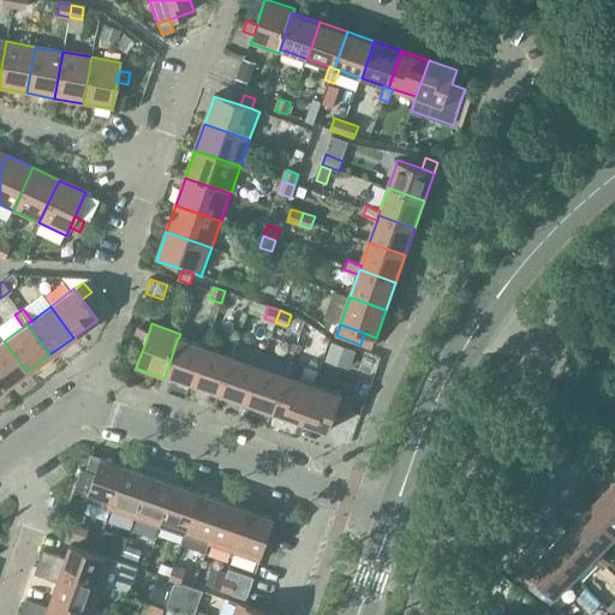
[(136,339),(145,342),(149,332),(139,328),(136,339)]
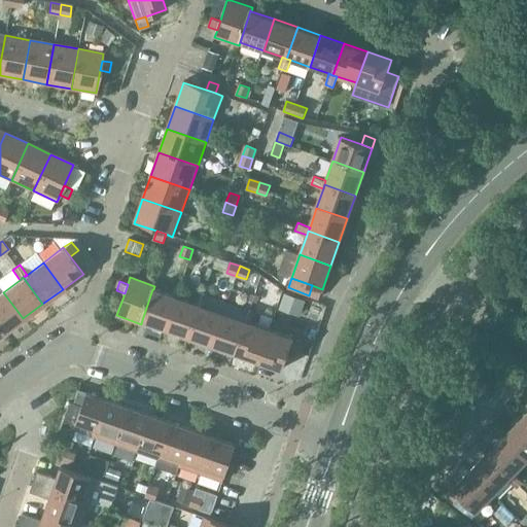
[(312,285),(309,295),(319,299),(322,289),(312,285)]
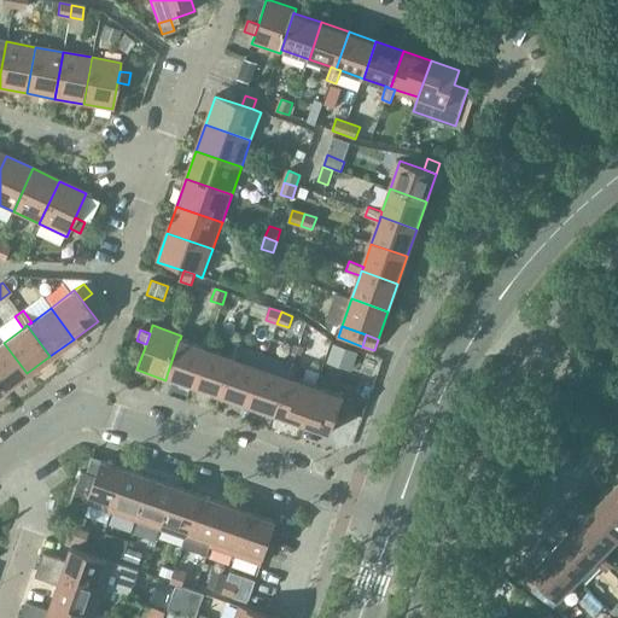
[(167,375),(193,385),(207,349),(180,339),(179,339),(167,375)]
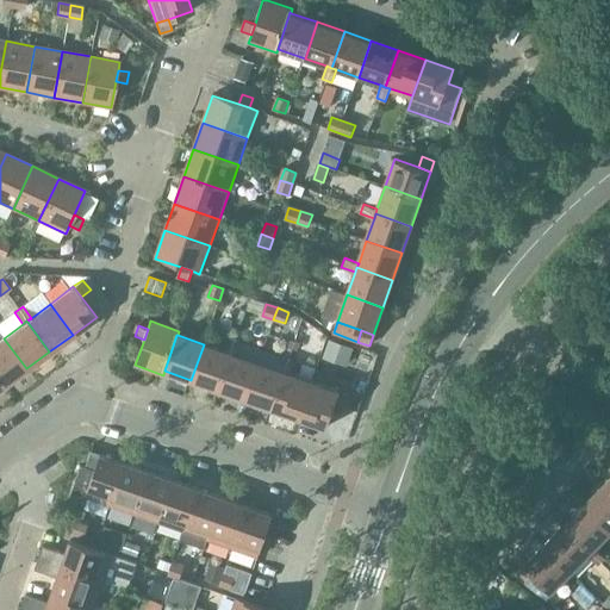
[(0,380),(4,386),(26,368),(4,338),(0,340),(0,380)]
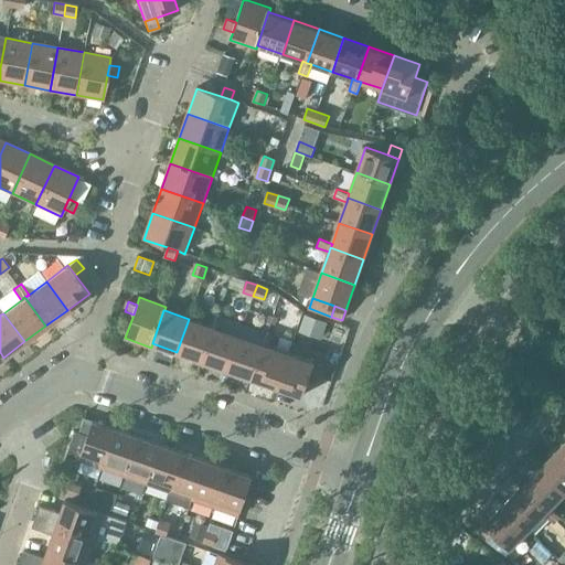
[(210,326),(214,328),(219,329),(223,317),(214,313),(210,326)]
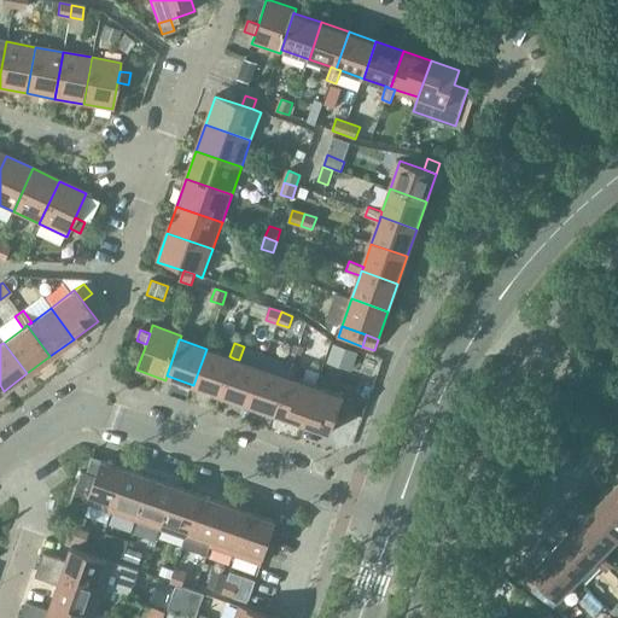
[(193,385),(221,395),(234,359),(229,356),(207,349),(193,385)]
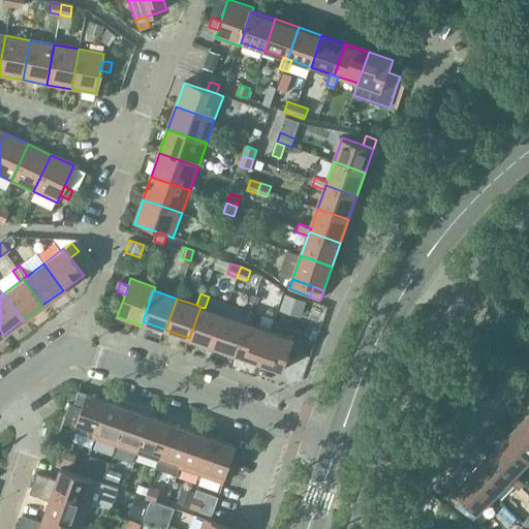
[(189,338),(213,346),(223,315),(205,308),(200,307),(189,338)]
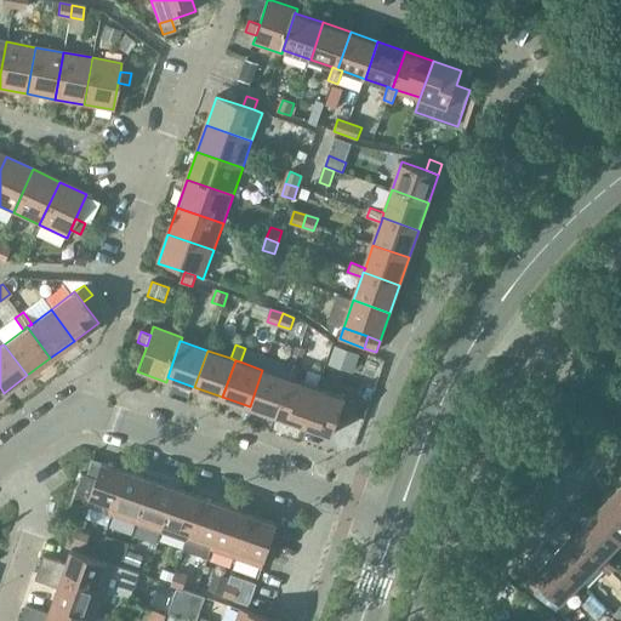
[(285,377),(290,380),(295,381),(300,368),(290,364),(285,377)]
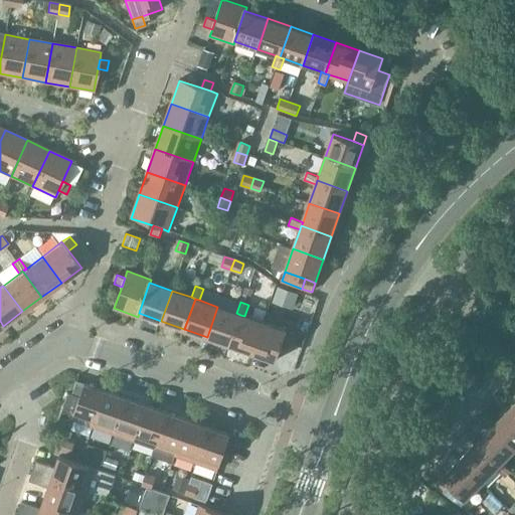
[(207,337),(229,345),(240,315),(236,313),(217,307),(207,337)]
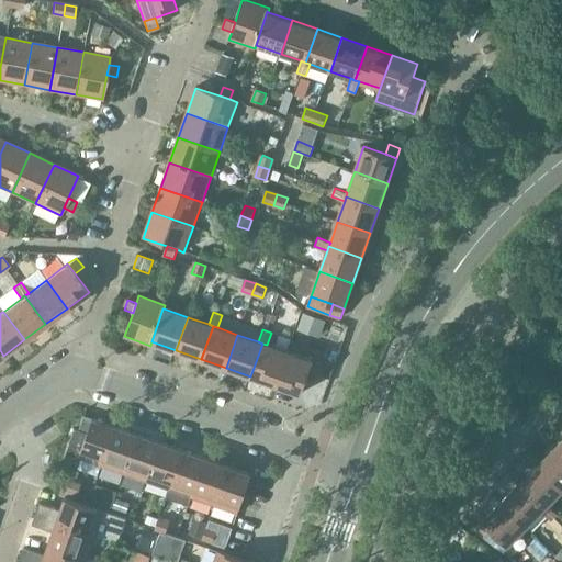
[(250,377),(276,385),(288,352),(267,345),(262,344),(250,377)]
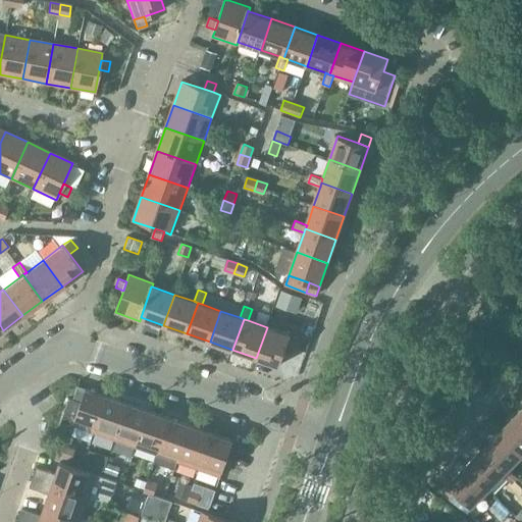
[(267,327),(256,358),(279,366),(286,346),(291,335),(267,327)]
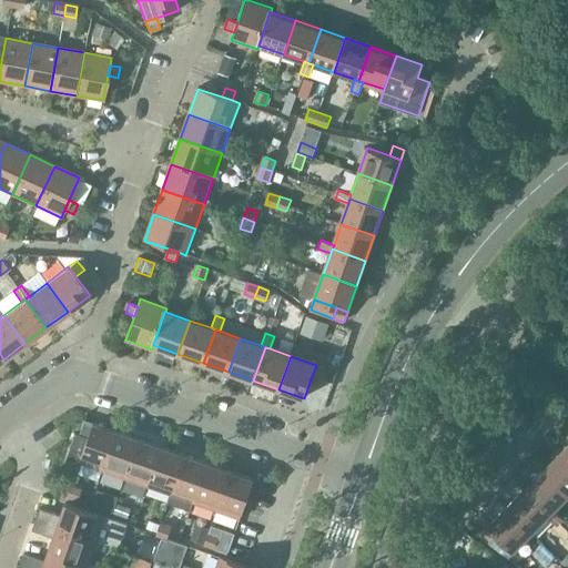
[(316,365),(312,376),(323,379),(326,368),(316,365)]
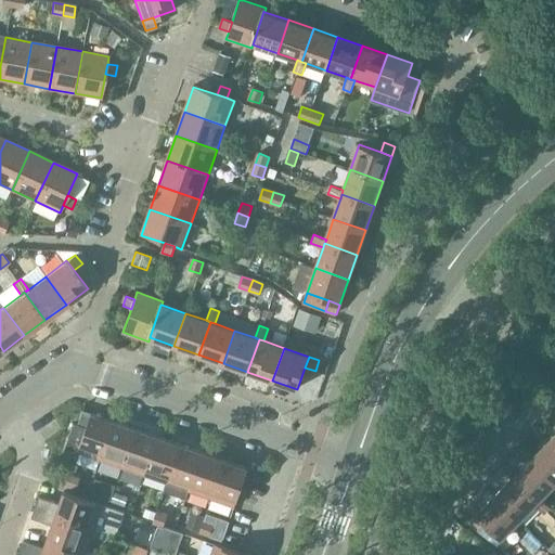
[(78,452),(101,460),(115,422),(91,413),(78,452)]
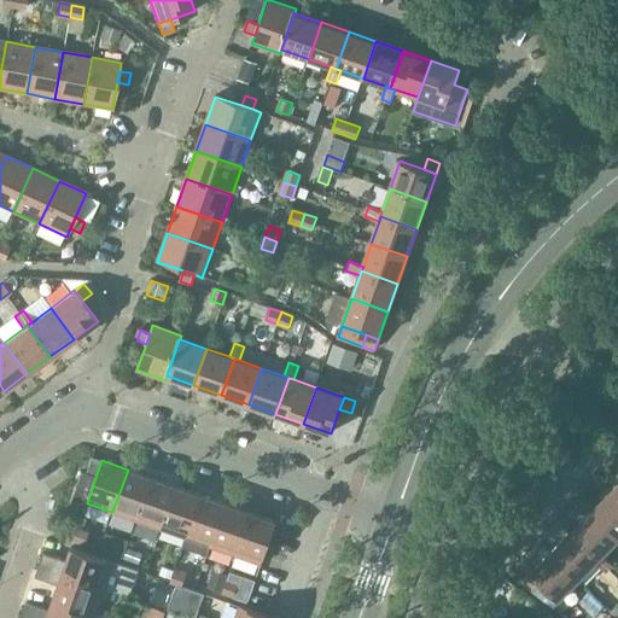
[(112,512),(138,522),(152,478),(128,470),(112,512)]
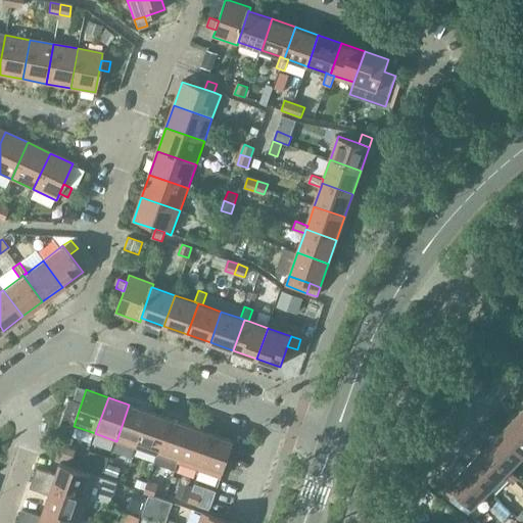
[(116,441),(137,448),(150,412),(129,405),(116,441)]
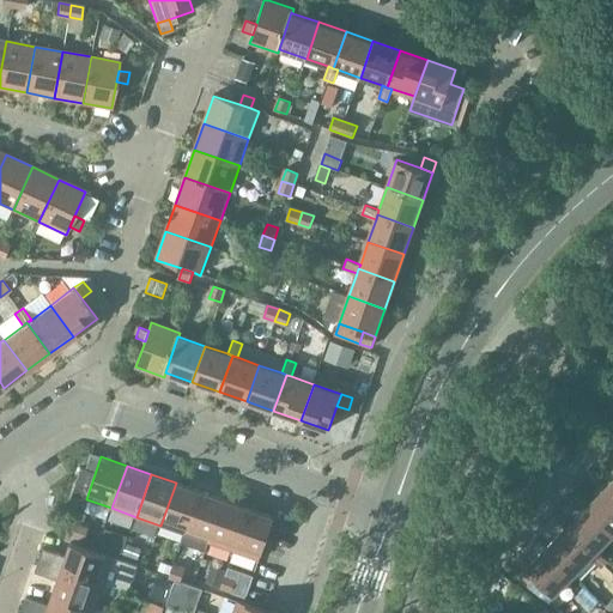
[(161,526),(184,534),(200,491),(176,483),(161,526)]
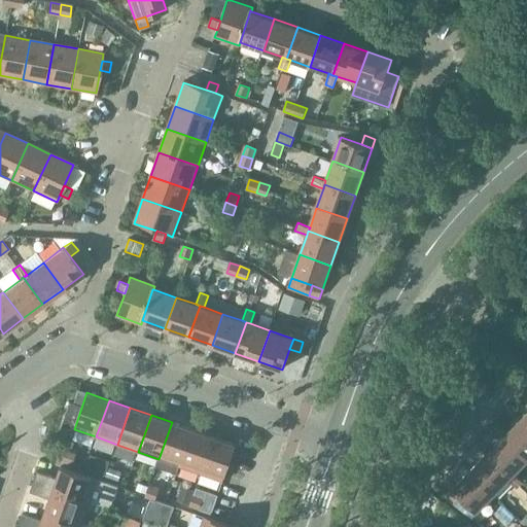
[(526,457),(526,422),(522,418),(504,435),(526,457)]
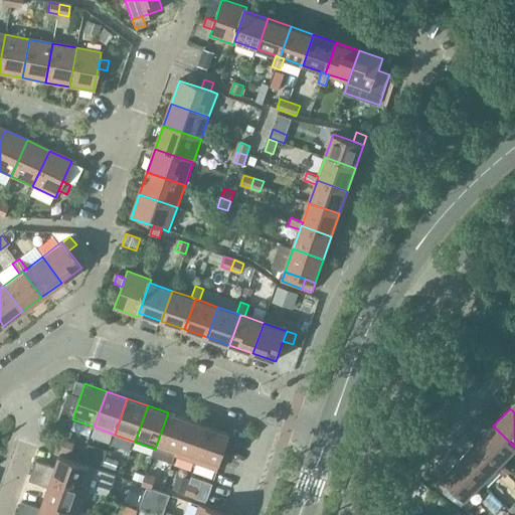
[(155,449),(176,456),(188,419),(168,412),(155,449)]
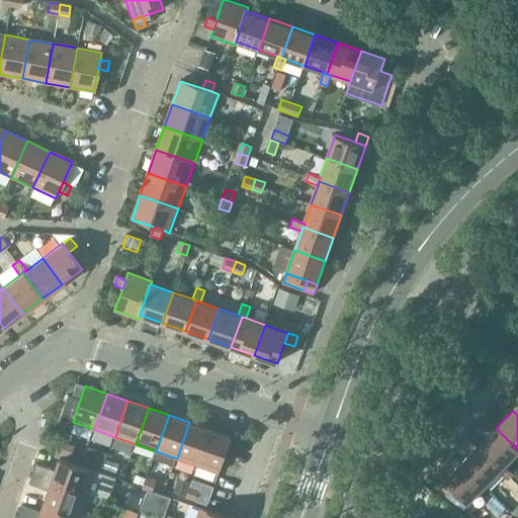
[(177,458),(197,465),(210,429),(189,422),(177,458)]
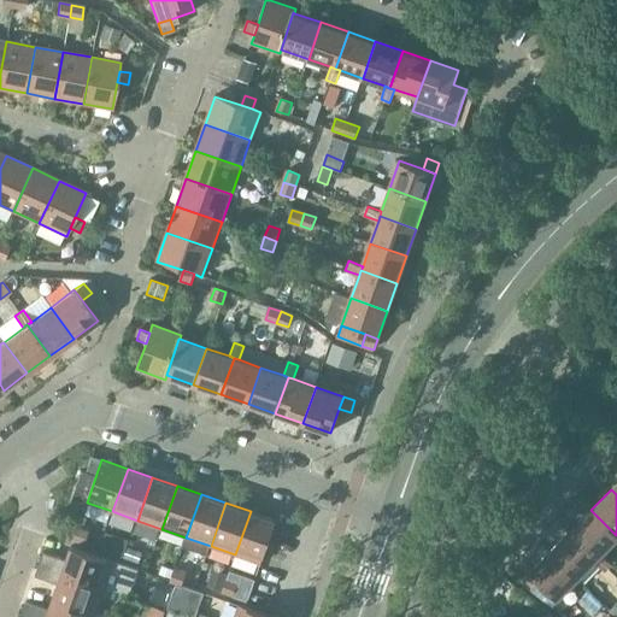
[(616,535),(591,510),(570,530),(598,558),(601,554),(616,538),(616,535)]
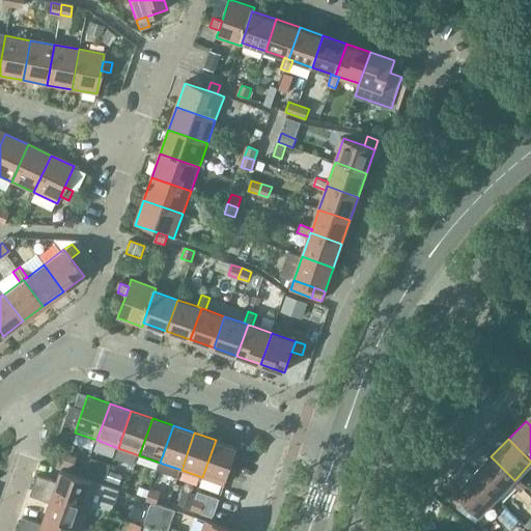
[(216,440),(202,477),(225,485),(238,448),(216,440)]
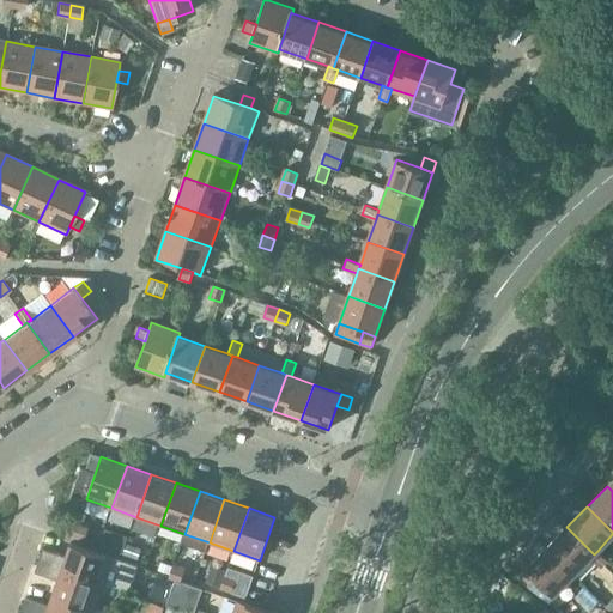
[(84,540),(89,528),(77,525),(73,536),(84,540)]
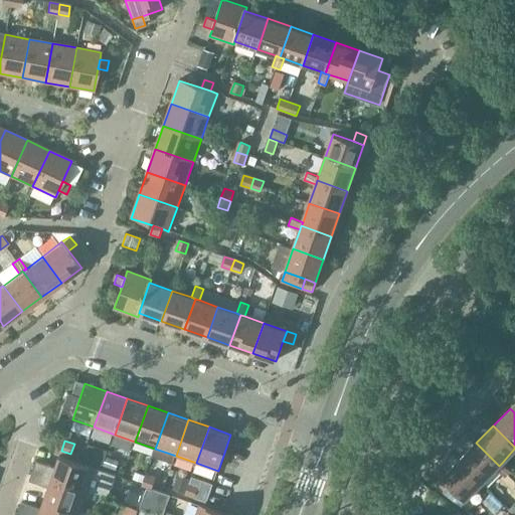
[(476,443),(460,460),(483,483),(497,469),(499,466),(476,443)]
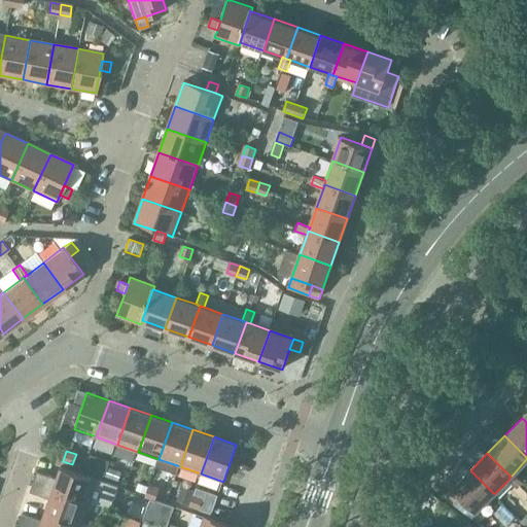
[(97,462),(93,471),(105,476),(108,466),(97,462)]
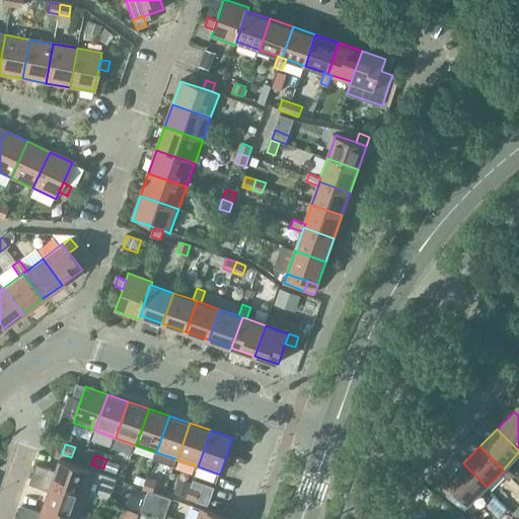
[(96,472),(60,460),(56,471),(36,464),(33,474),(53,482),(89,495),(96,472)]
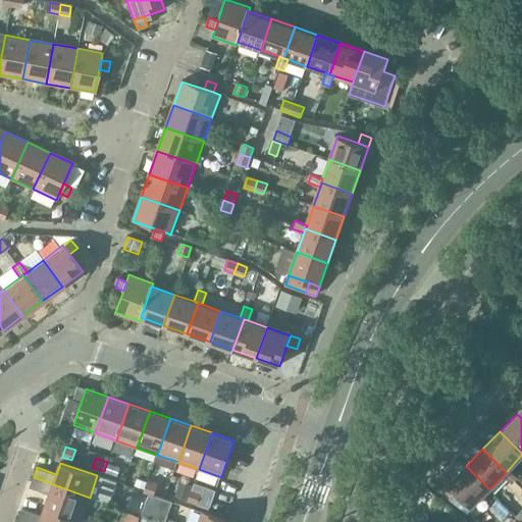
[(489,489),(466,466),(448,484),(456,491),(471,507),(489,489)]
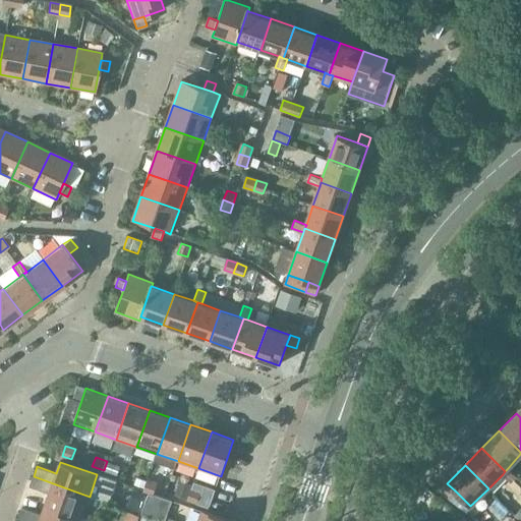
[(517,476),(508,468),(505,471),(503,474),(511,482),(517,476)]
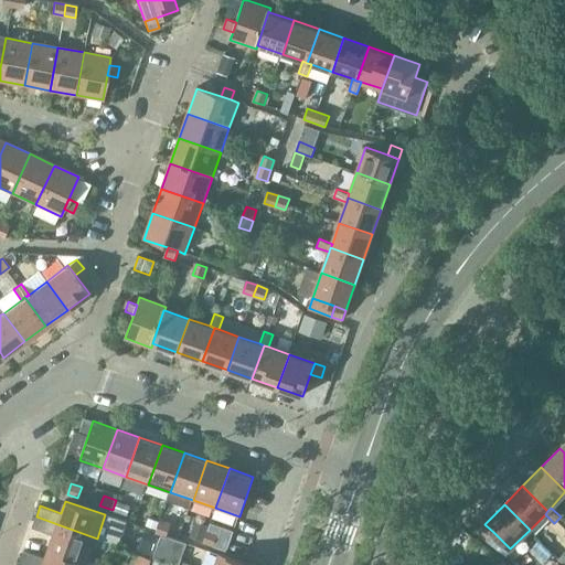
[(57,524),(36,516),(32,528),(53,535),(50,546),(88,561),(97,539),(57,524)]
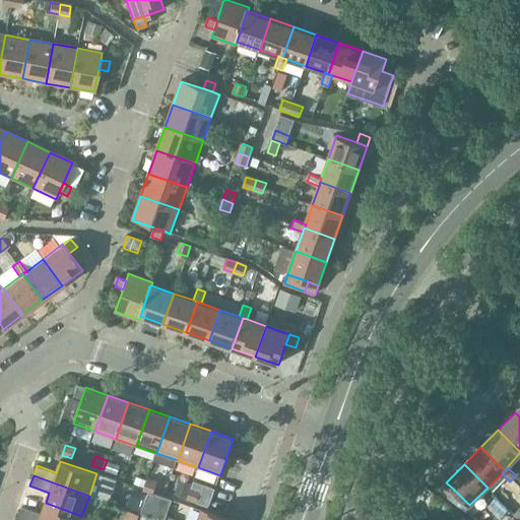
[(454,490),(446,482),(440,490),(447,497),(454,490)]
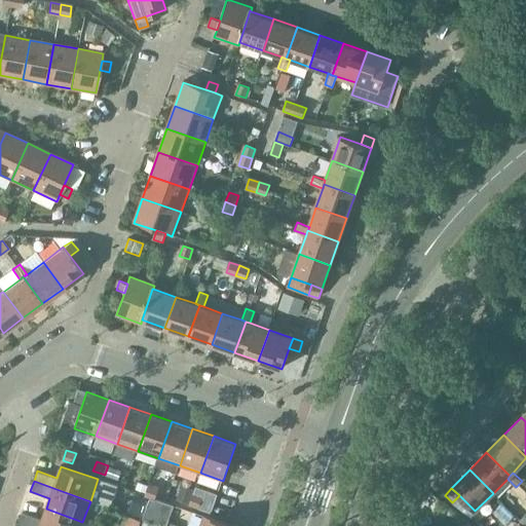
[(81,525),(82,522),(46,509),(42,520),(23,513),(19,523),(27,525),(81,525)]
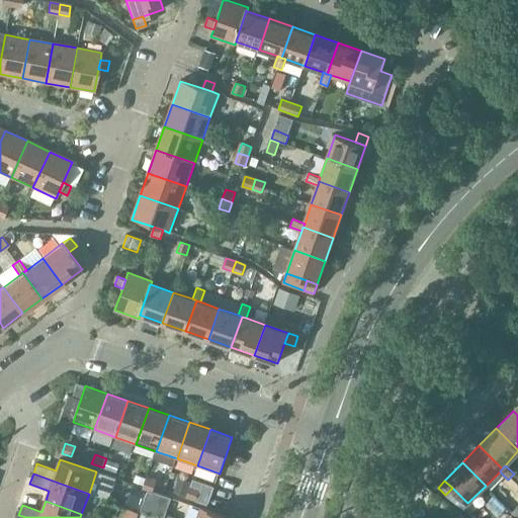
[(197,517),(228,517),(201,508),(197,517)]
